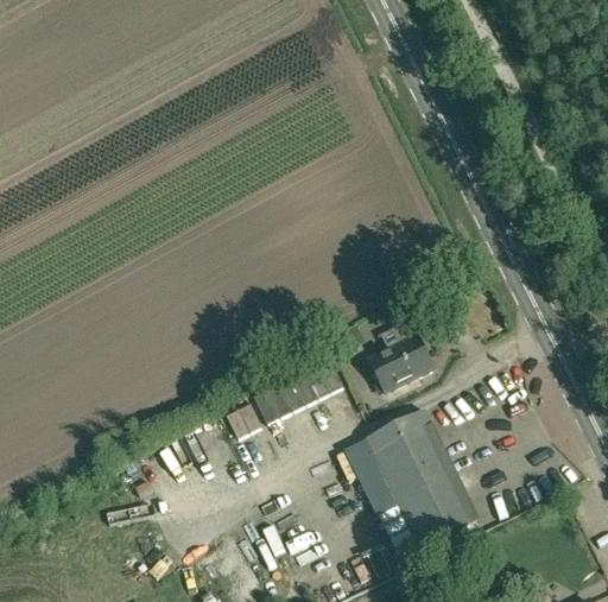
[(386,392),(434,368),(417,334),(416,335),(409,321),(381,334),(388,348),(369,357),(386,392)]
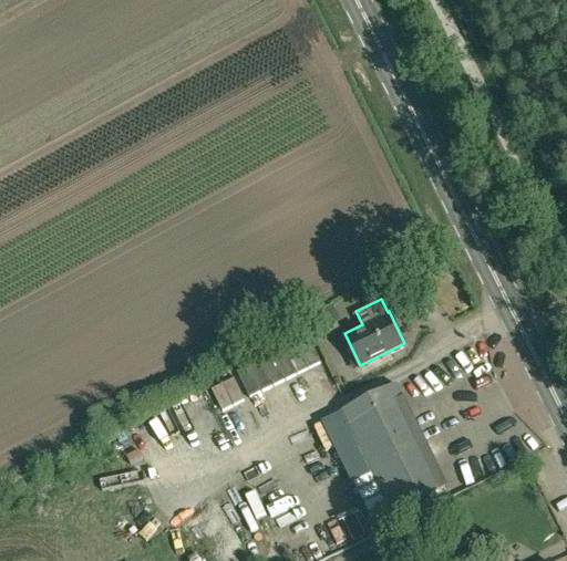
[(307,332),(295,338),(308,365),(320,360),(307,332)]
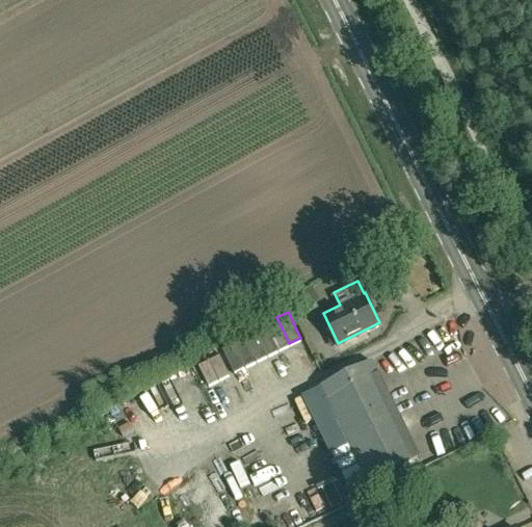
[(278,348),(289,343),(276,317),(266,322),(278,348)]
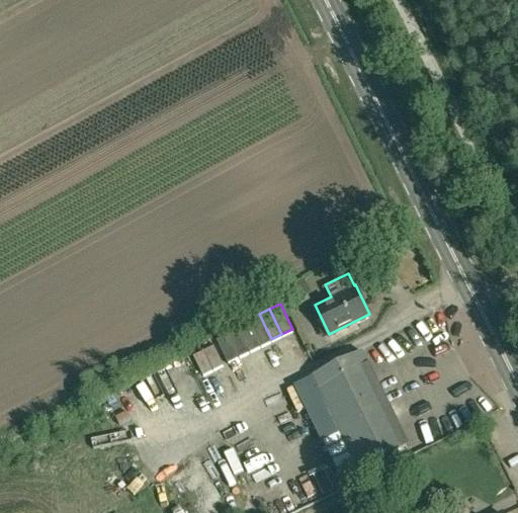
[(248,319),(260,344),(271,339),(259,314),(248,319)]
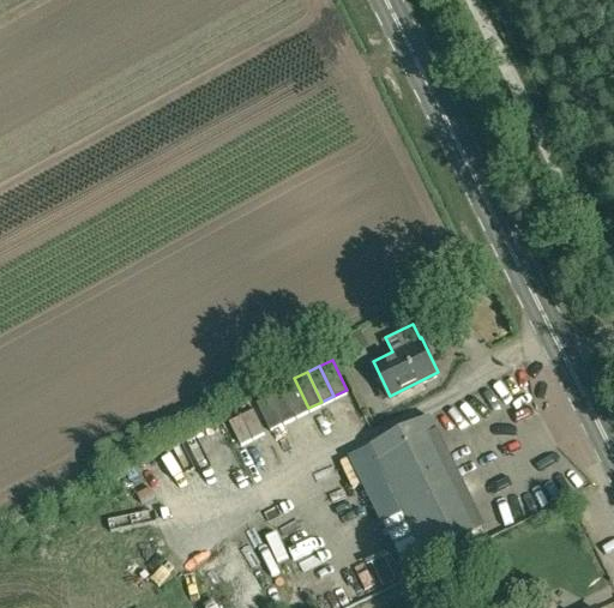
[(296,414),(308,408),(294,378),(282,384),(296,414)]
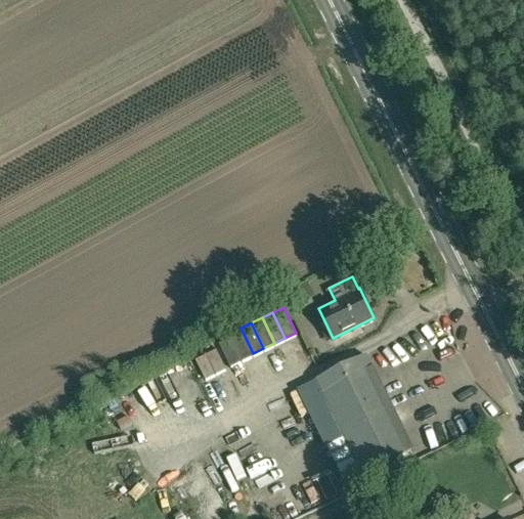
[(242,331),(229,336),(241,358),(253,353),(242,331)]
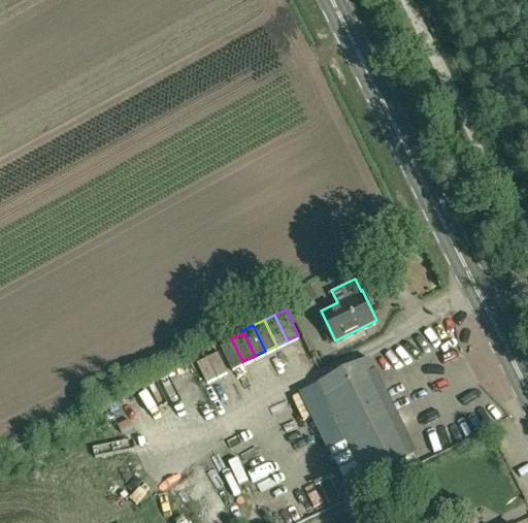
[(231,367),(242,361),(231,338),(220,345),(231,367)]
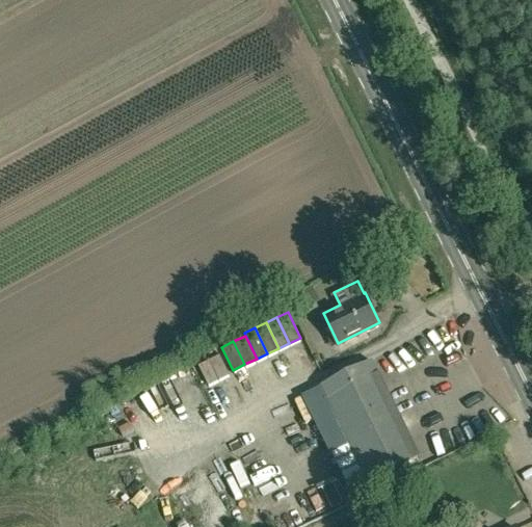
[(219,352),(209,358),(218,378),(229,373),(219,352)]
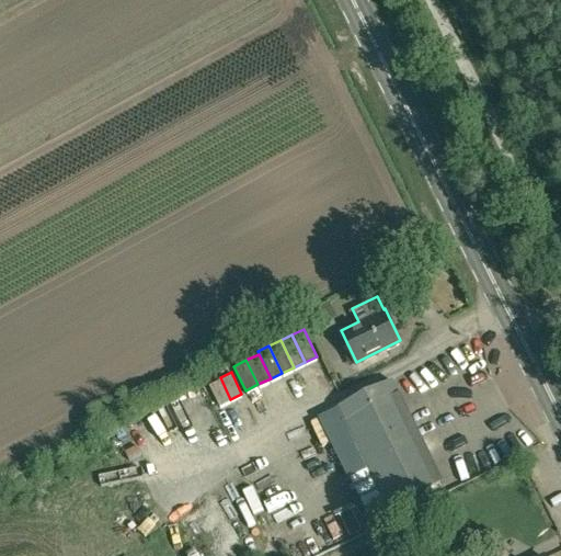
[(230,399),(220,377),(208,383),(219,405),(230,399)]
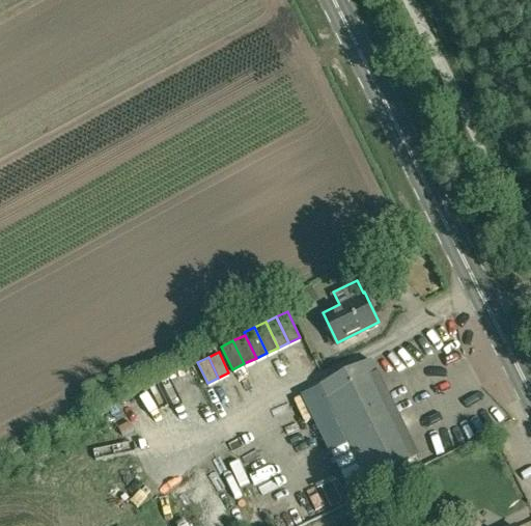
[(381,472),(419,453),(371,357),(319,383),(370,486),(384,478),(381,472)]
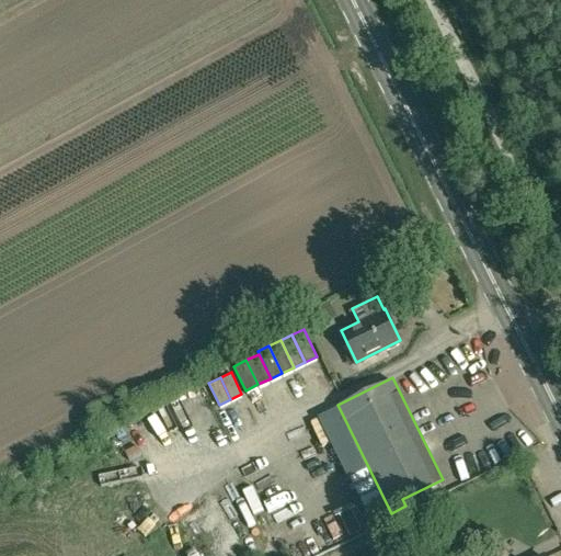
[(359,524),(370,519),(361,497),(348,502),(359,524)]
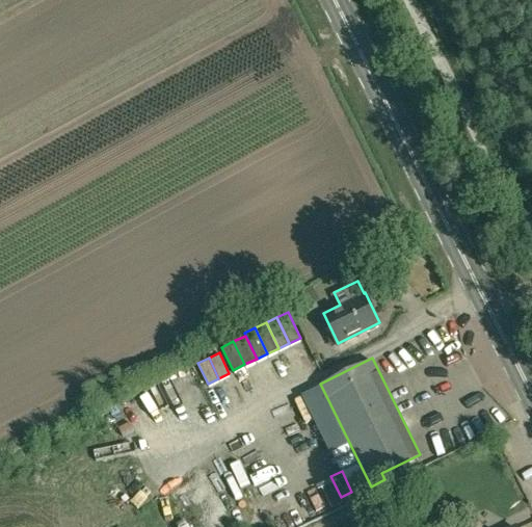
[(341,497),(330,476),(320,481),(331,505),(342,499),(341,497)]
